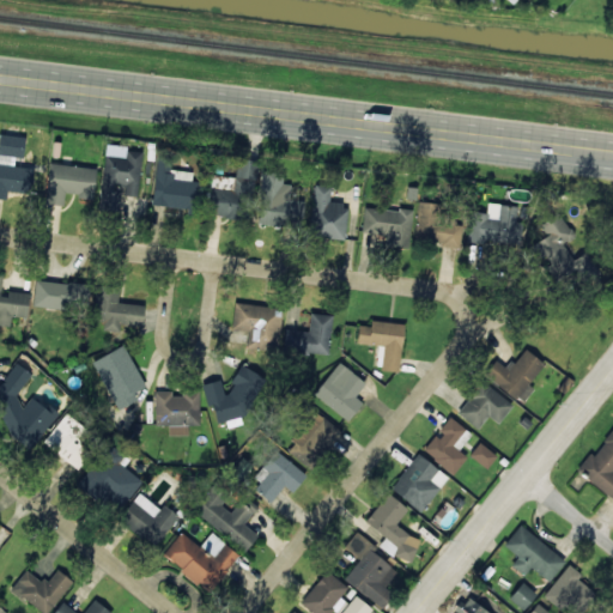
[(0,198),(6,199),(6,192),(29,194),(31,165),(13,164),(14,156),(23,157),(24,137),(0,134),(0,198)]
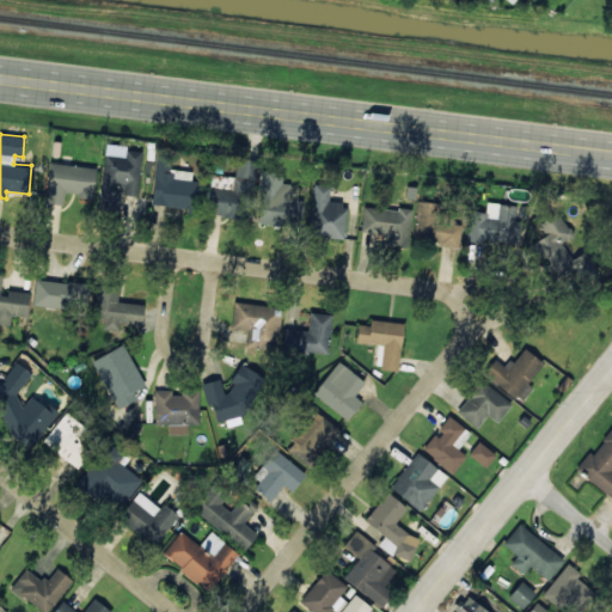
[(141,151),(104,147),(99,209),(118,210),(121,188),(124,188),(123,195),(138,196),(141,151)]
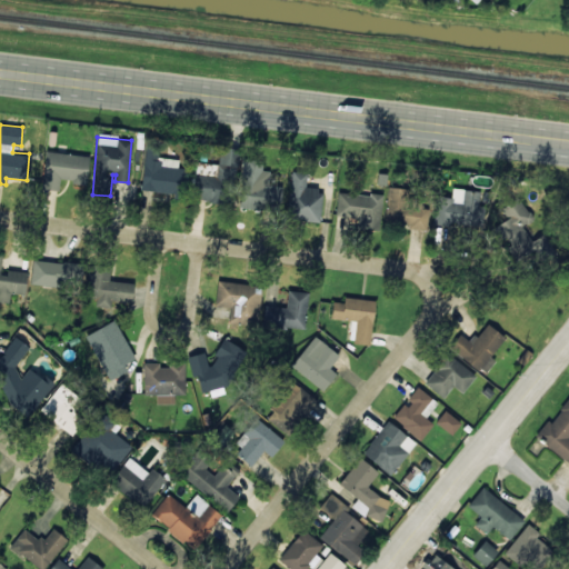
[(178,159),(157,157),(158,147),(146,145),(141,190),(182,195),(185,168),(177,168),(178,159)]
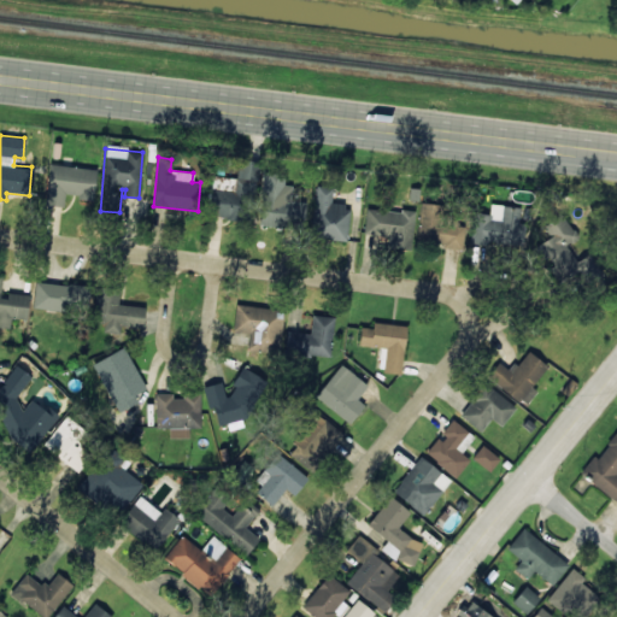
[(46,205),(64,206),(65,198),(94,199),(95,168),(48,165),(46,205)]
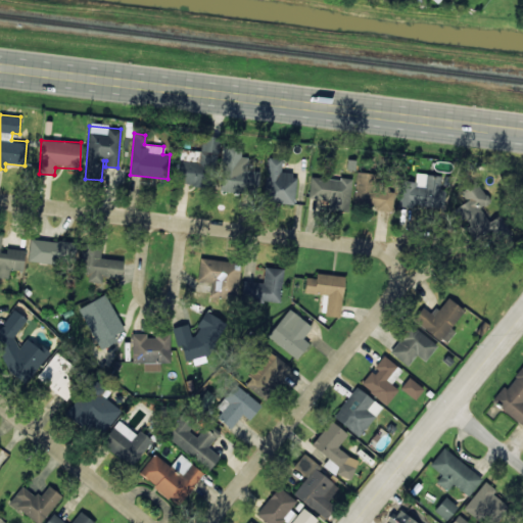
[(200,185),(202,163),(198,162),(199,151),(181,149),(178,184),(200,185)]
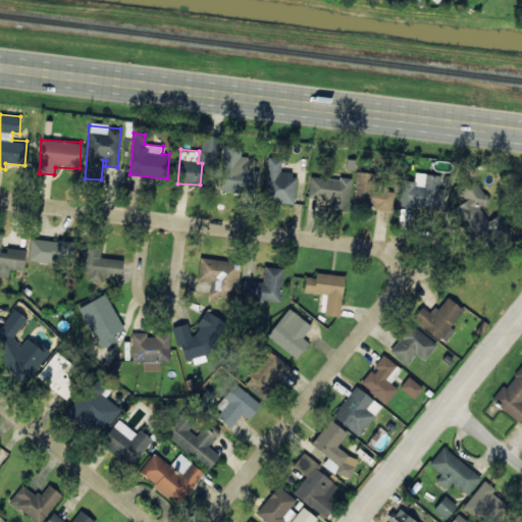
[(294,204),(296,173),(280,173),(281,158),(266,157),(264,202),(294,204)]
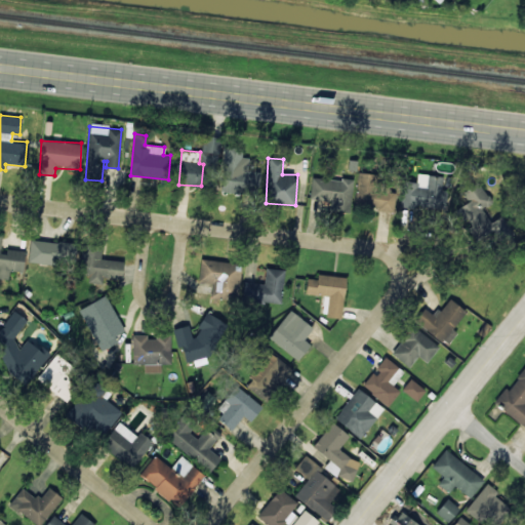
[(443,175),(417,174),(416,183),(402,182),(401,207),(445,209),(445,190),(442,190),(443,175)]
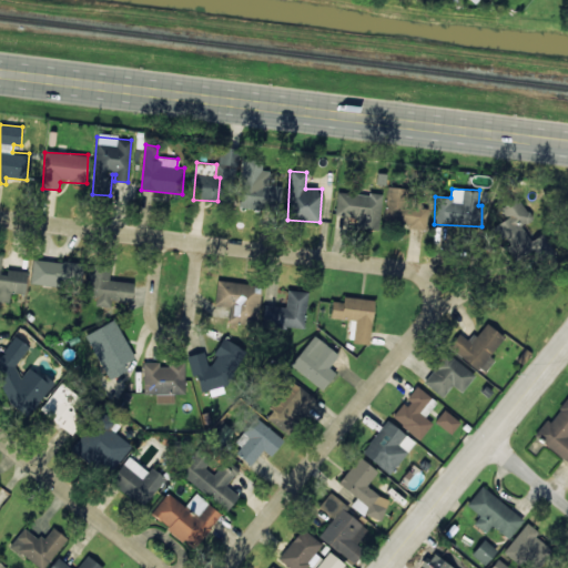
[(379,230),(382,195),(337,192),(335,216),(357,217),(356,229),(379,230)]
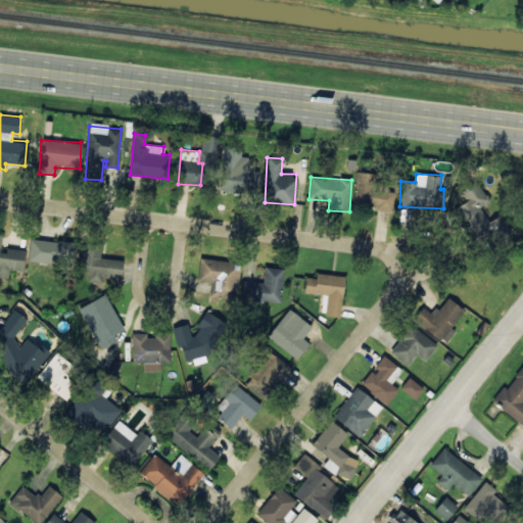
[(460,191),(466,201),(454,209),(474,241),(492,230),(500,242),(513,234),(501,215),(489,222),(481,209),(490,202),(477,181),(460,191)]
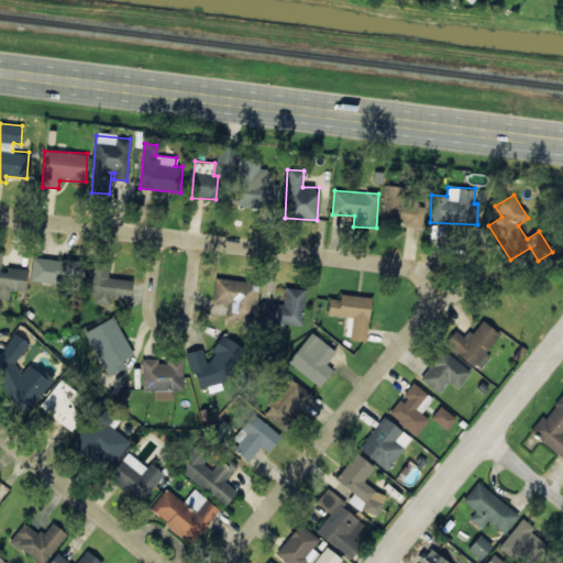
[(421,225),(422,202),(383,202),(382,224),(421,225)]
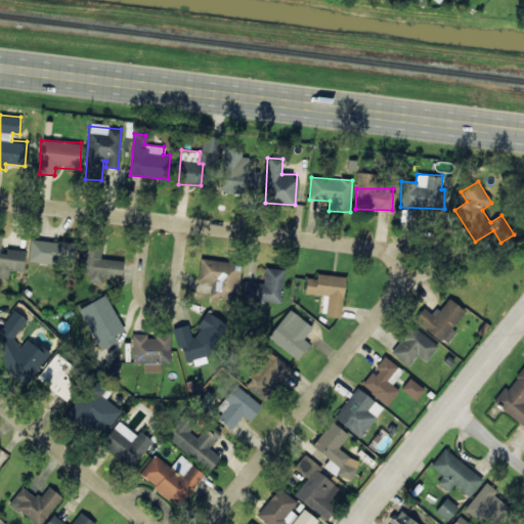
[(25,252),(1,250),(3,232),(0,232),(0,277),(8,278),(9,270),(24,271),(25,252)]
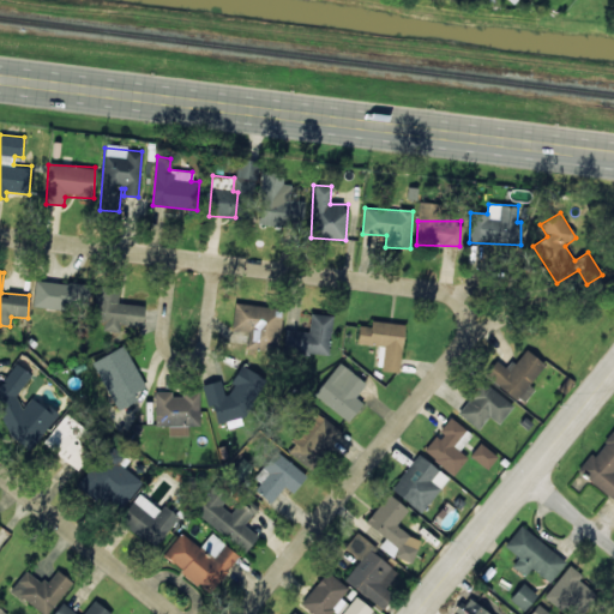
[(85,283),(35,281),(34,307),(67,309),(67,305),(84,306),(85,283)]
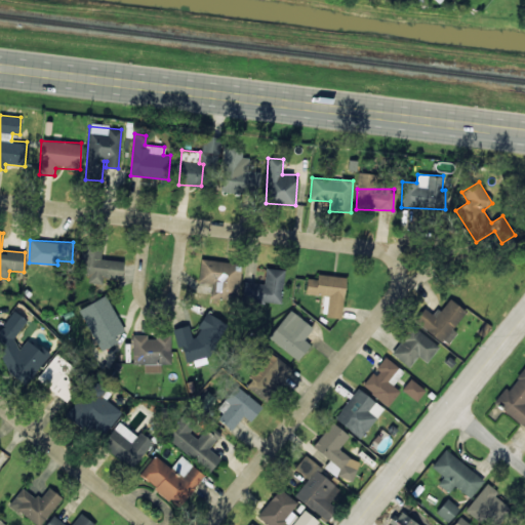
[(123,260),(101,259),(103,246),(82,244),(79,274),(89,275),(88,283),(102,284),(103,278),(122,279),(123,260)]
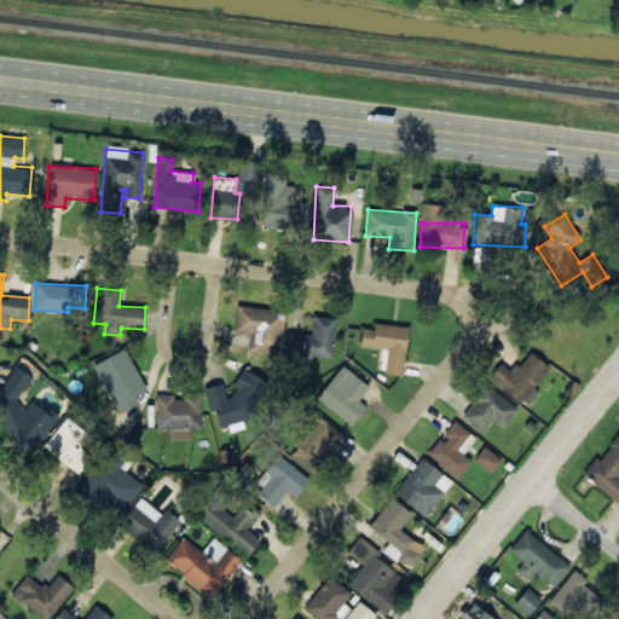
[(285,311),(237,305),(233,333),(250,335),(248,351),(281,354),(285,311)]
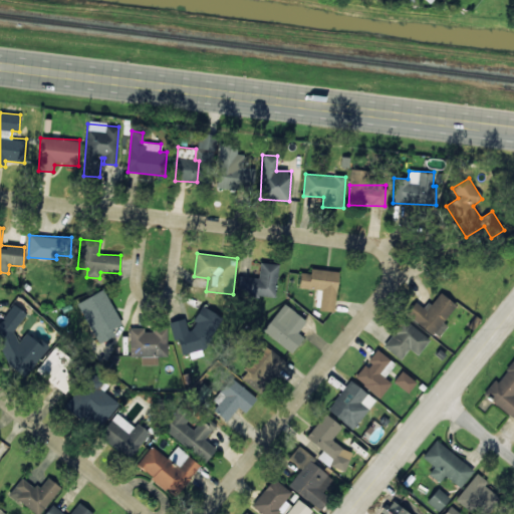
[(239,277),(239,296),(276,297),(277,264),(260,263),(259,278),(239,277)]
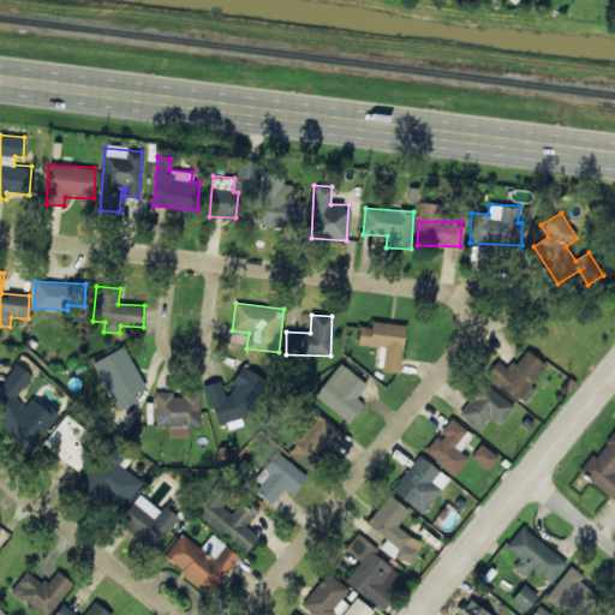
[(399,372),(405,324),(371,321),(370,327),(359,326),(358,344),(380,346),(377,370),(399,372)]
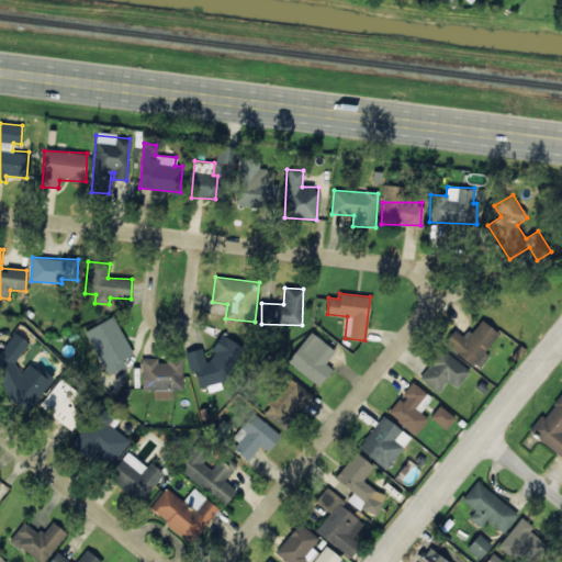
[(113,316),(85,332),(108,375),(126,366),(123,360),(133,355),(113,316)]
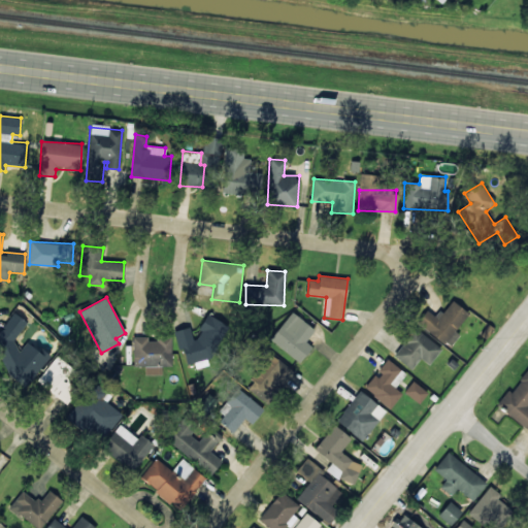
[(468,312),(451,300),(437,318),(427,309),(417,323),(450,348),(460,334),(455,331),(468,312)]
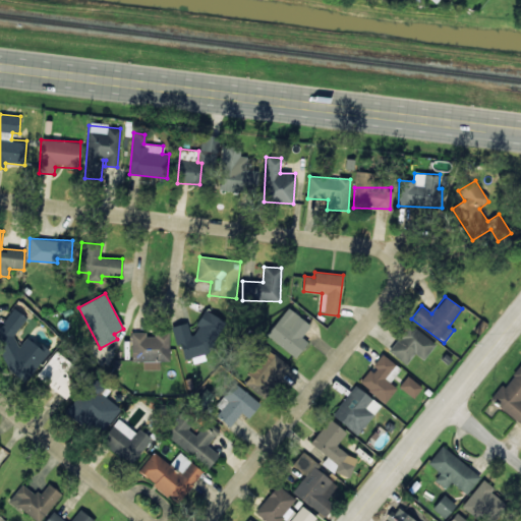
[(187,307),(200,313),(205,304),(191,298),(187,307)]
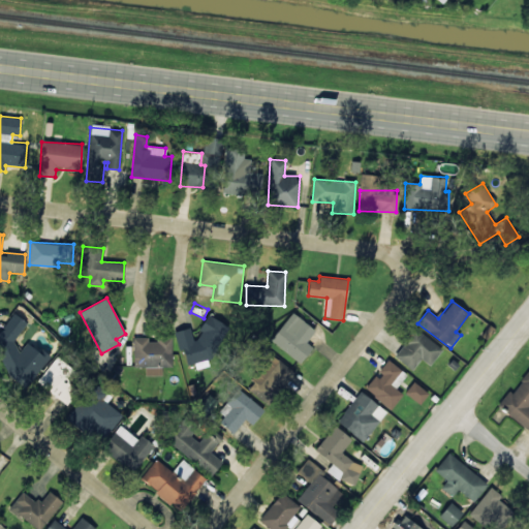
[(0,330),(0,363),(30,383),(50,354),(42,350),(40,352),(26,343),(22,349),(12,344),(28,321),(12,312),(0,330)]
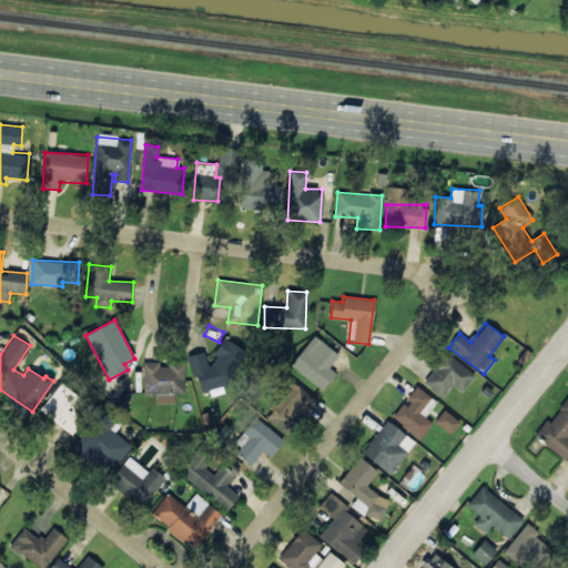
[(338,354),(313,335),(291,366),(323,389),(335,373),(328,367),(338,354)]
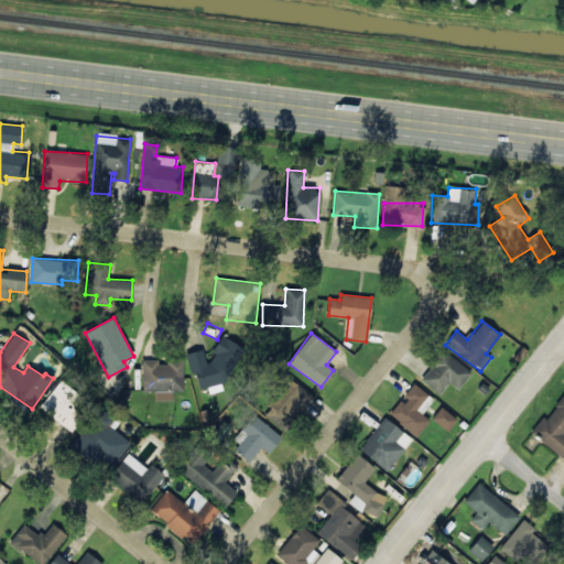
[(188,353),(197,389),(230,381),(228,372),(241,369),(235,340),(217,345),(219,357),(206,360),(203,349),(188,353)]
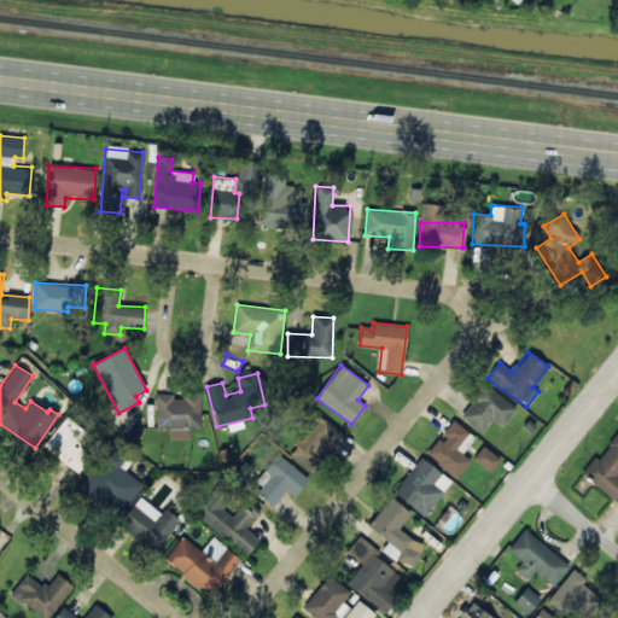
[(481,433),(491,419),(502,427),(517,408),(484,383),(459,417),(481,433)]
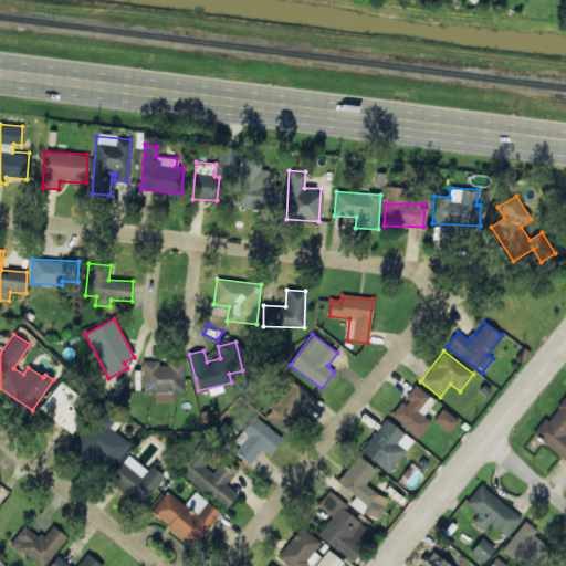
[(185,391),(184,363),(158,364),(158,360),(143,362),(144,392),(156,392),(156,401),(174,401),(174,392),(185,391)]
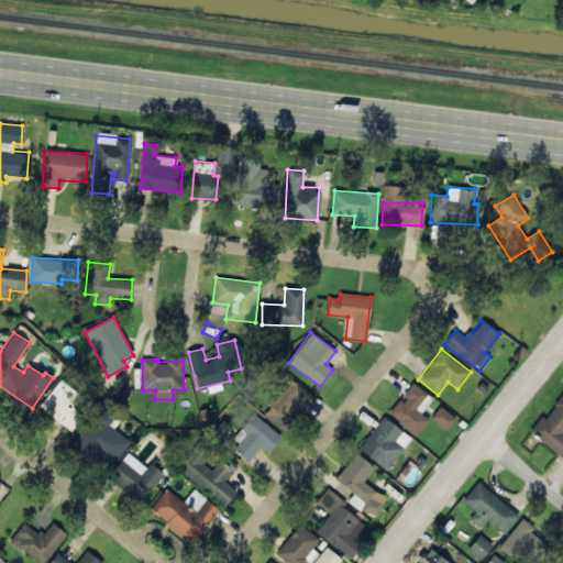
[(264,416),(285,430),(311,394),(287,376),(267,404),(271,407),(264,416)]
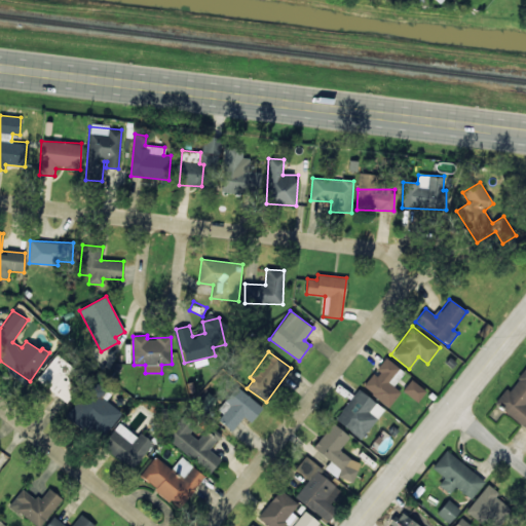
[(36,380),(67,403),(77,388),(66,380),(75,369),(55,354),(36,380)]
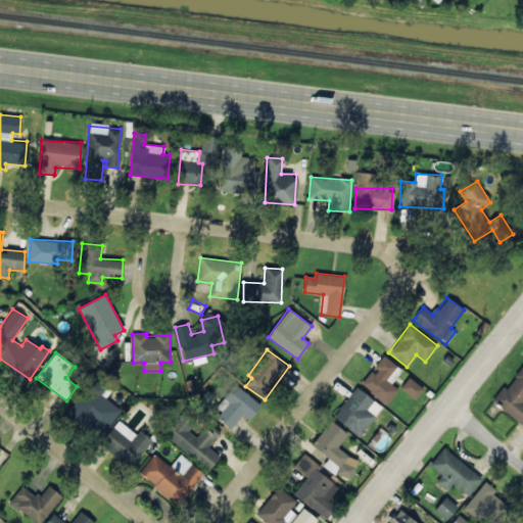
[(397,390),(391,384),(402,371),(383,355),(373,369),(361,384),(386,405),(397,390)]
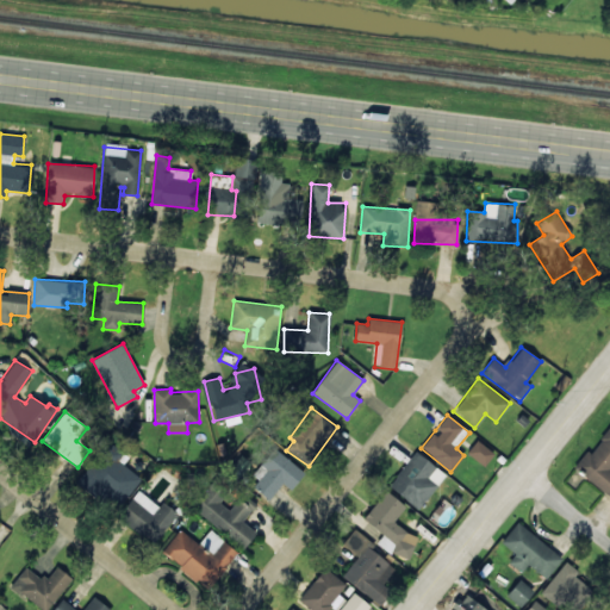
[(573,468),(609,497),(609,427),(590,453),(586,450),(573,468)]
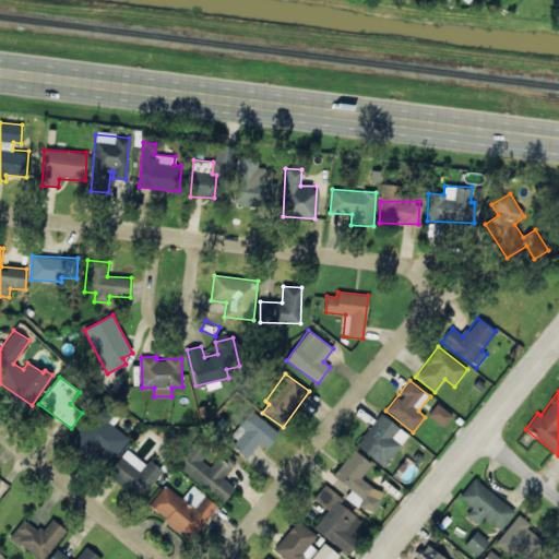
[(443,427),(452,415),(437,403),(428,415),(443,427)]
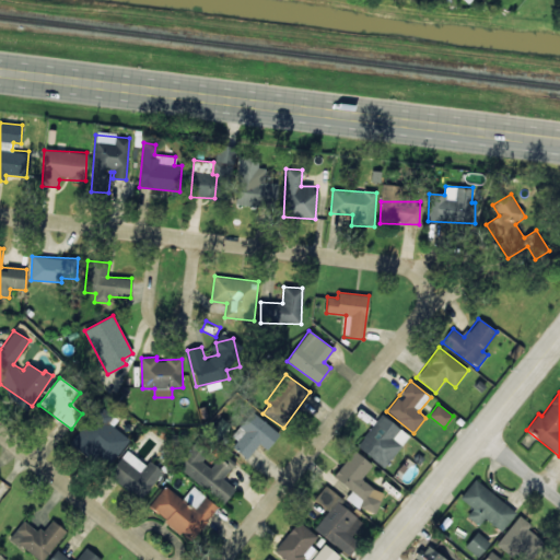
[(106,468),(130,440),(108,422),(113,417),(98,406),(71,440),(106,468)]
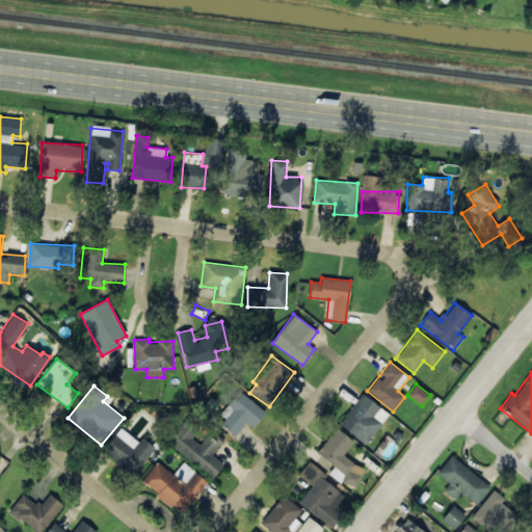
[(236,434),(247,422),(253,427),(266,413),(240,391),(216,417),(236,434)]
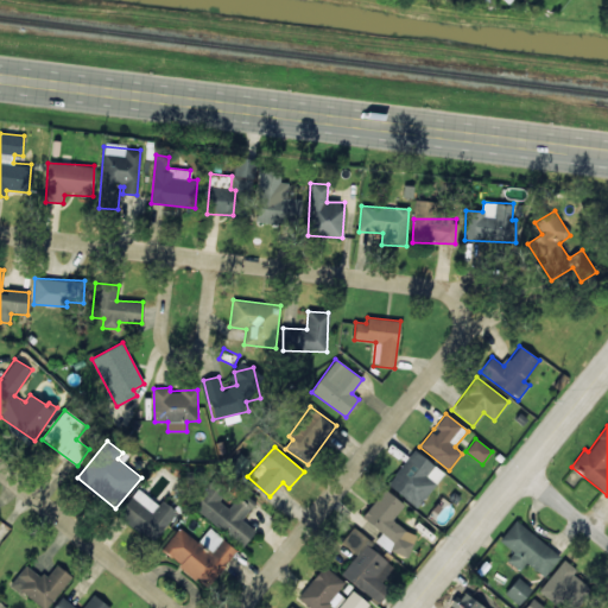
[(444,474),(415,450),(387,483),(417,507),(444,474)]
